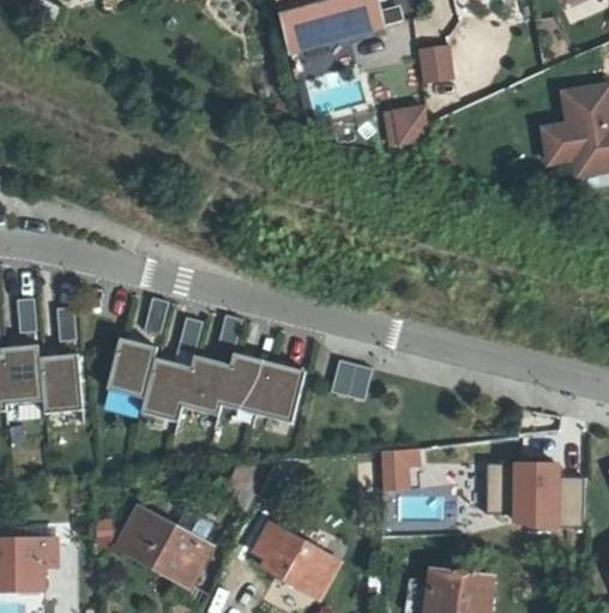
[(385,26),(377,0),(276,0),(288,52),(385,26)]
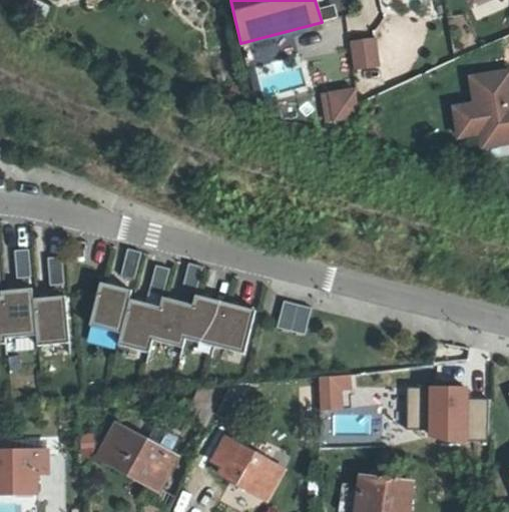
[(376,36),(352,42),(358,68),(383,62),(376,36)]
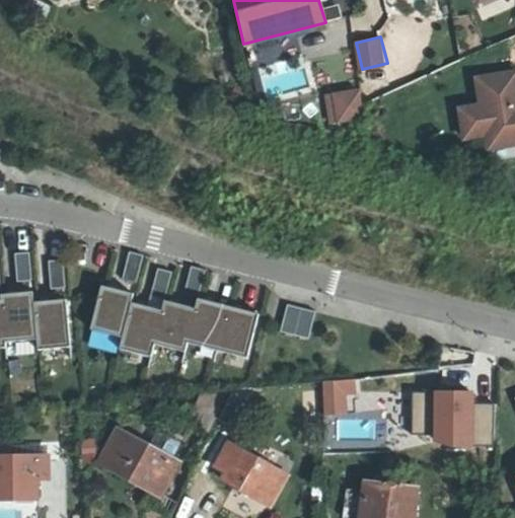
[(514,67),(514,62),(474,69),(479,95),(457,99),(462,130),(514,120),(514,67)]
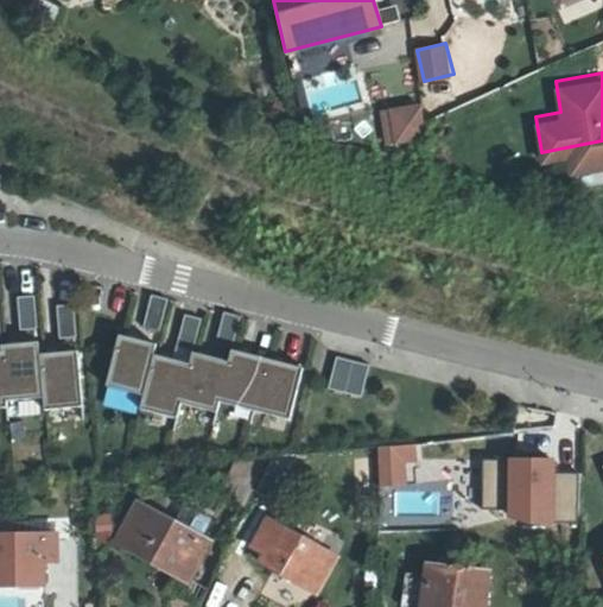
[(438,133),(431,105),(393,114),(400,144),(438,133)]
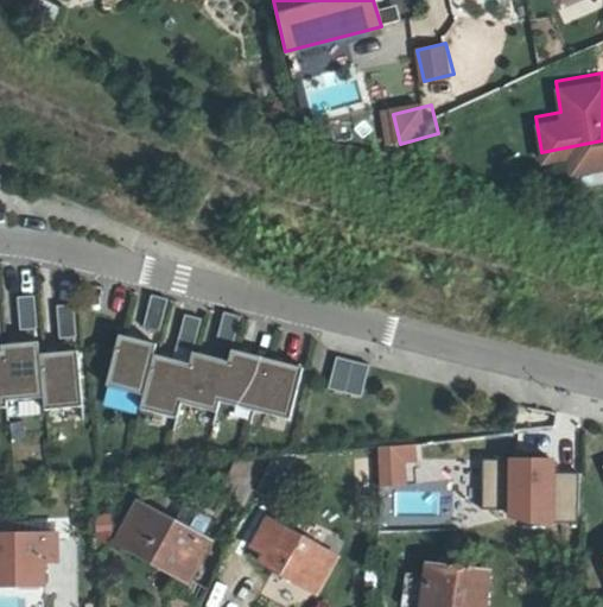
[(570,164),(602,157),(602,140),(566,147),(570,164)]
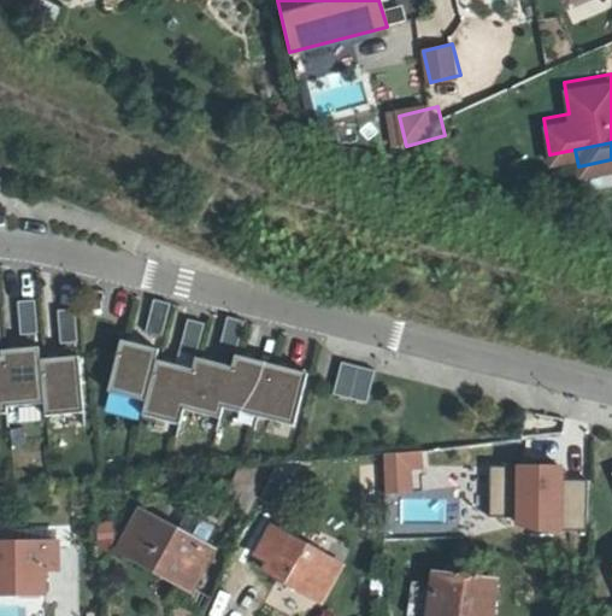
[(142,330),(159,335),(168,301),(151,298),(142,330)]
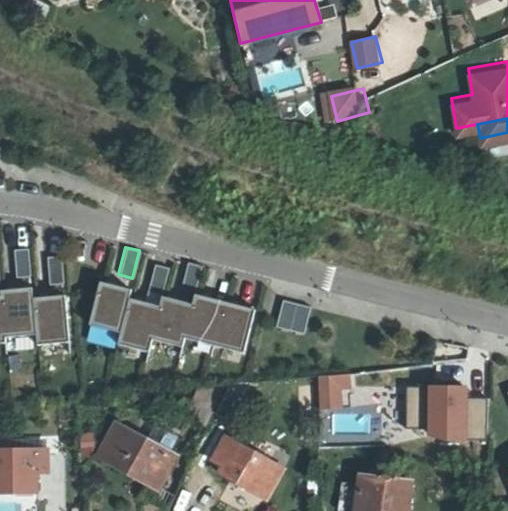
[(14,278),(29,276),(27,249),(12,250),(14,278)]
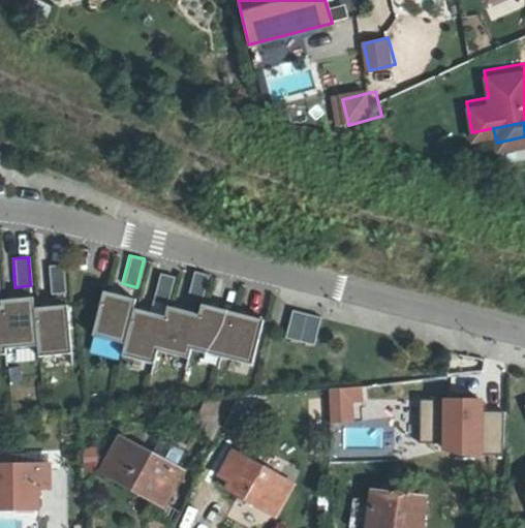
[(49,294),(64,293),(62,265),(47,266),(49,294)]
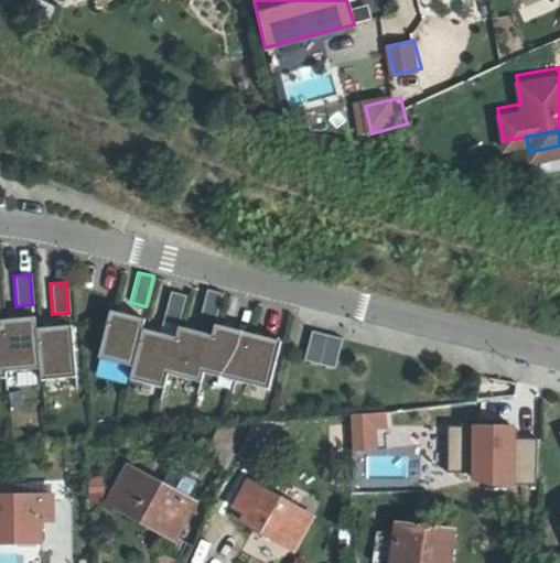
[(205,288),(197,318),(213,322),(221,292),(205,288)]
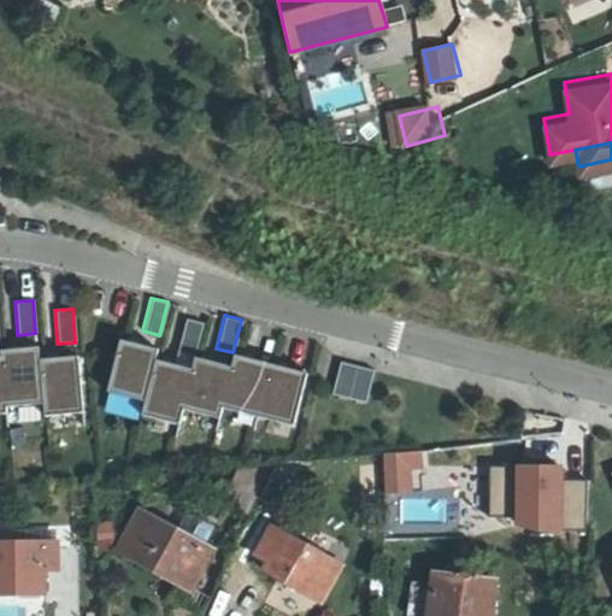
[(184,317),(176,350),(193,355),(202,322),(184,317)]
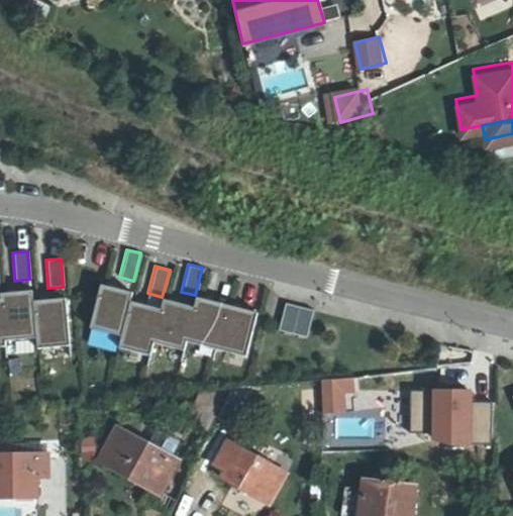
[(183,349),(185,341),(244,355),(255,312),(195,297),(193,306),(162,299),(160,308),(129,301),(131,292),(100,284),(89,327),(120,335),(117,346),(148,354),(152,342),(183,349)]
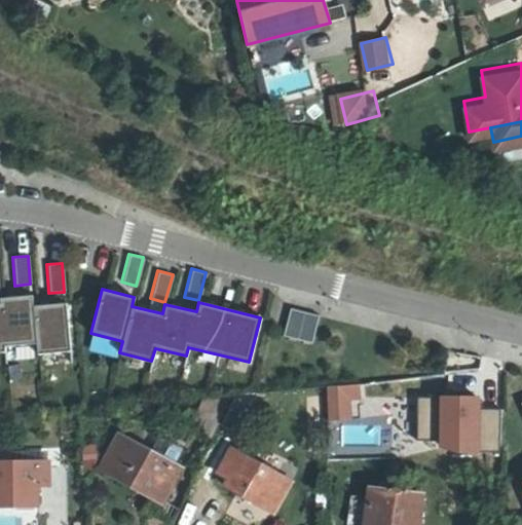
[(0,352),(4,352),(4,346),(36,343),(37,354),(70,351),(65,303),(32,306),(31,296),(0,298),(0,352)]
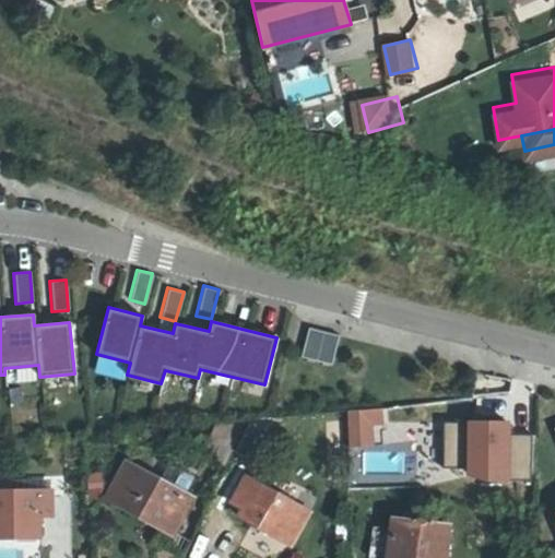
[(338,333),(307,325),(300,355),(330,363),(338,333)]
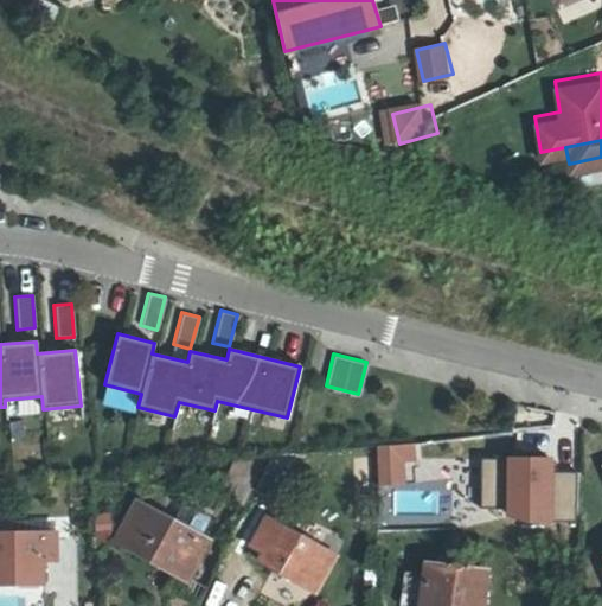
[(376,483),(401,482),(399,461),(414,459),(412,440),(375,445),(376,483)]
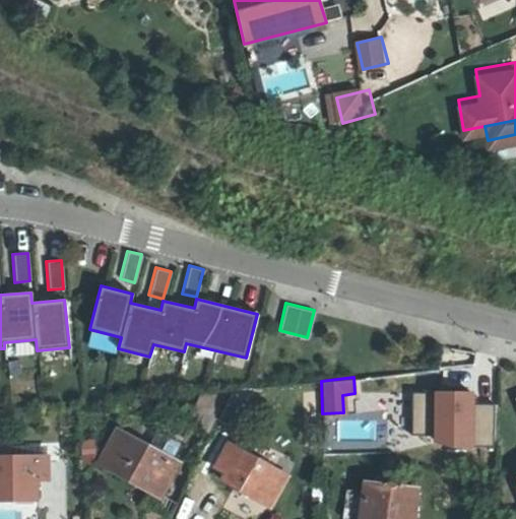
[(430,391),(430,392),(409,392),(408,433),(429,433),(429,439),(445,444),(490,444),(490,403),(466,403),(466,391),(430,391)]
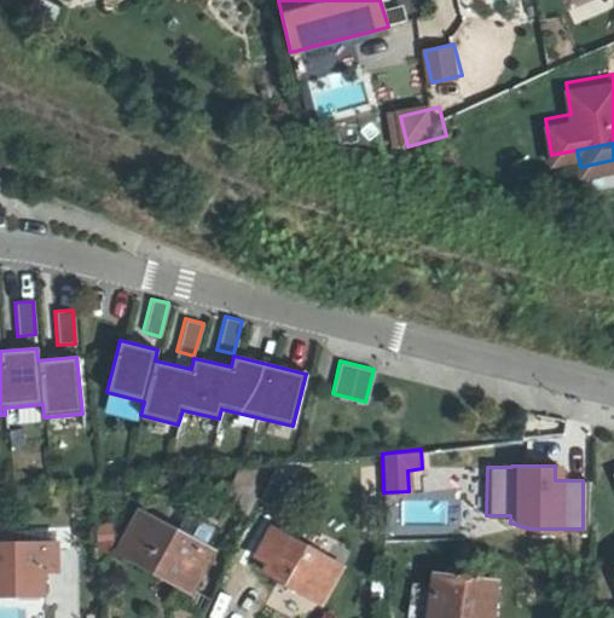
[(239,473),(225,502),(243,512),(258,483),(239,473)]
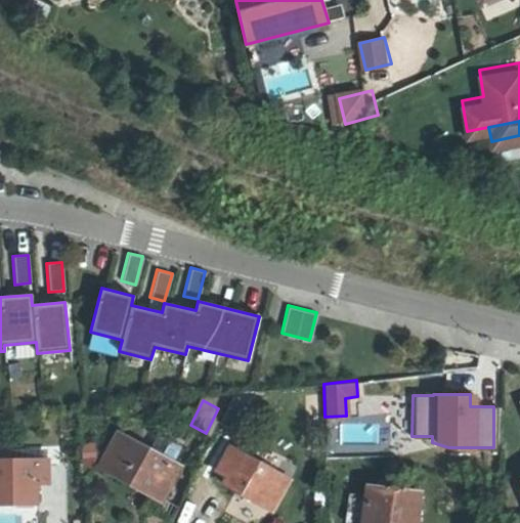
[(114,435),(97,468),(159,498),(175,465),(114,435)]
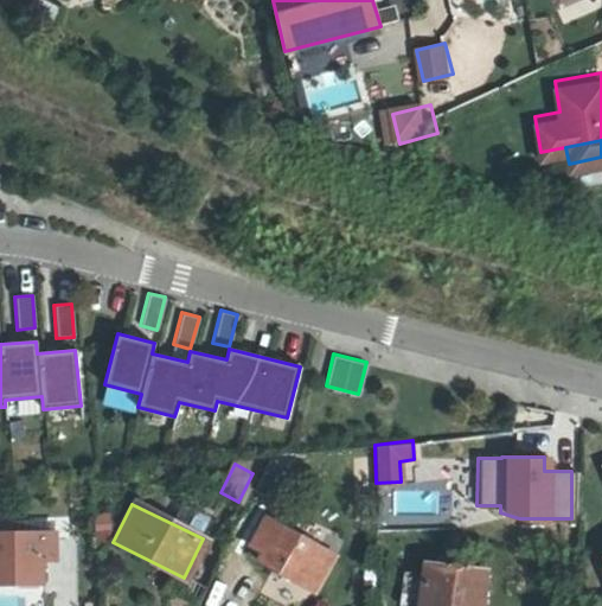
[(261,553),(256,561),(312,591),(332,555),(263,518),(248,547),(261,553)]
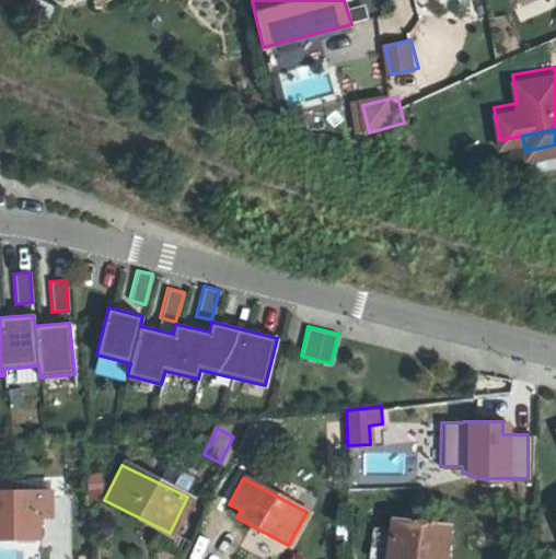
[(0,536),(24,537),(25,516),(47,516),(48,493),(0,491),(0,536)]
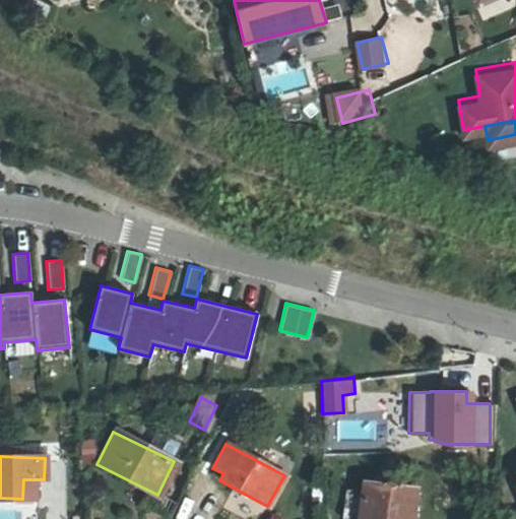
[(360,516),(359,518),(411,518),(416,492),(364,483),(362,500),(360,516)]
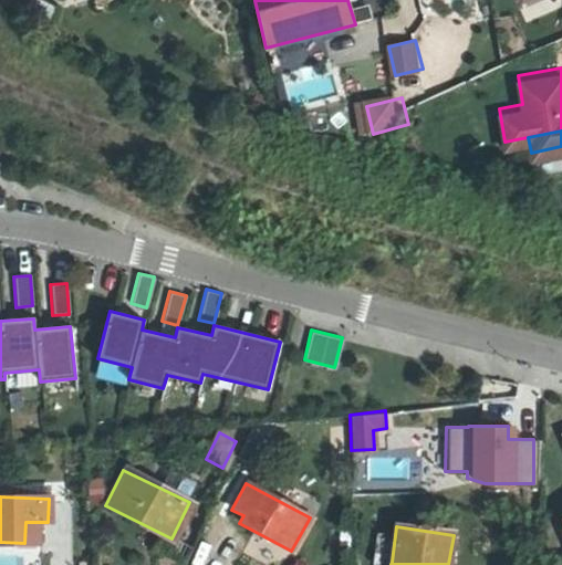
[(378,542),(376,558),(392,562),(394,544),(378,542)]
